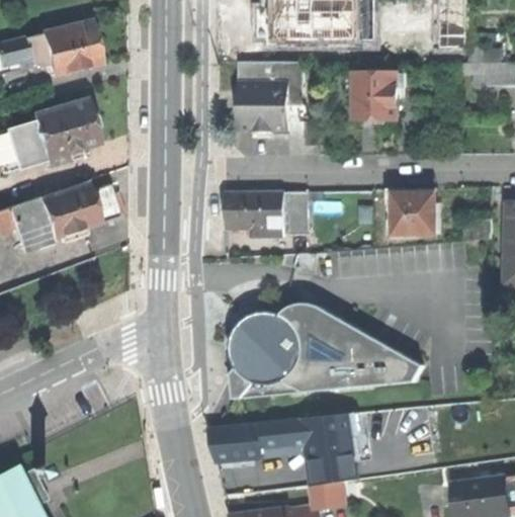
[(237,42),(287,42),(286,0),(237,0),(237,6),(237,42)]
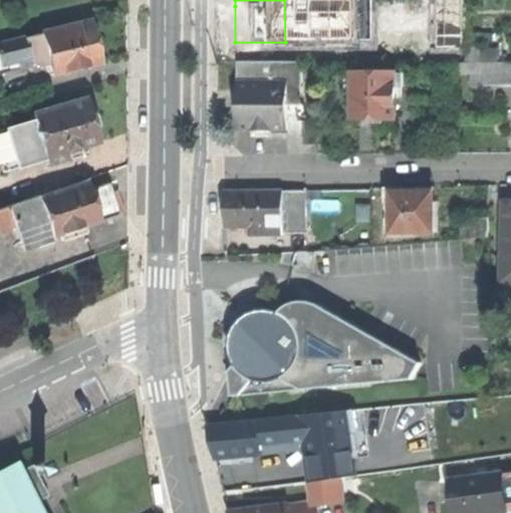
[(449,61),(462,61),(462,44),(462,9),(442,9),(441,61),(449,61)]
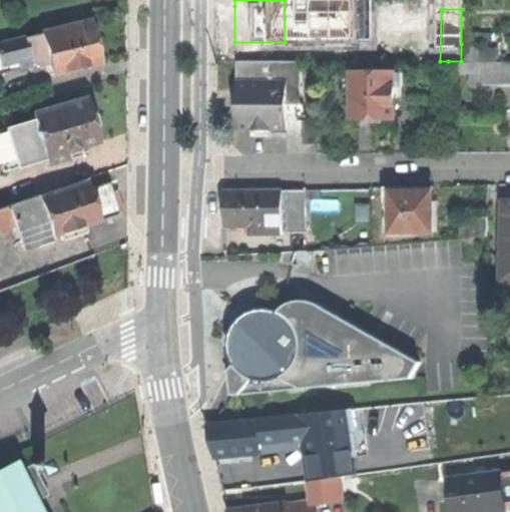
[(29,59),(28,53),(45,49),(52,76),(97,65),(92,43),(87,24),(0,44),(0,66),(29,59)]
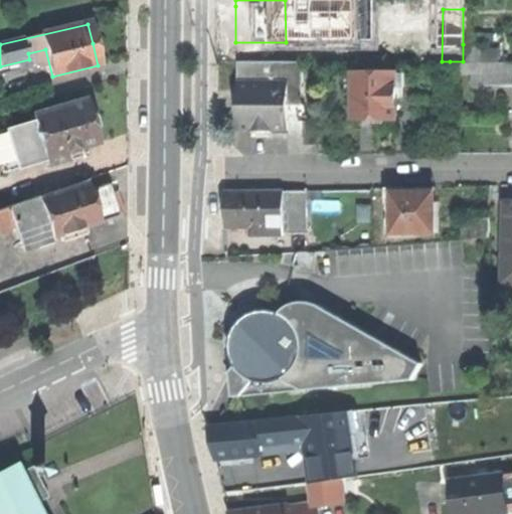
[(481,44),(463,44),(463,61),(469,61),(481,61),(481,47),(481,44)]
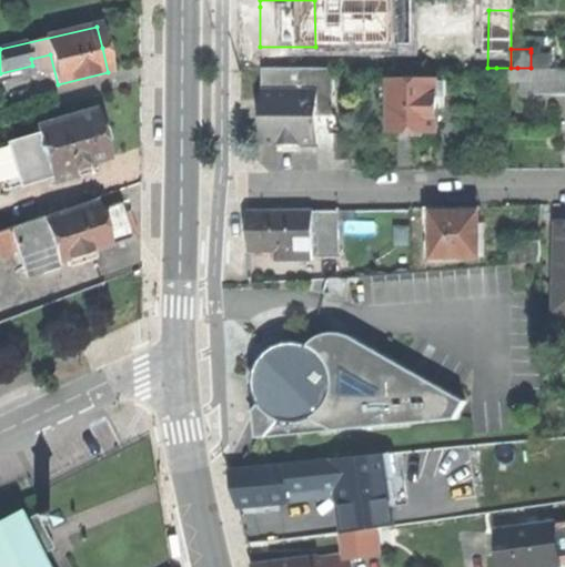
[(531,52),(531,68),(550,68),(550,53),(531,52)]
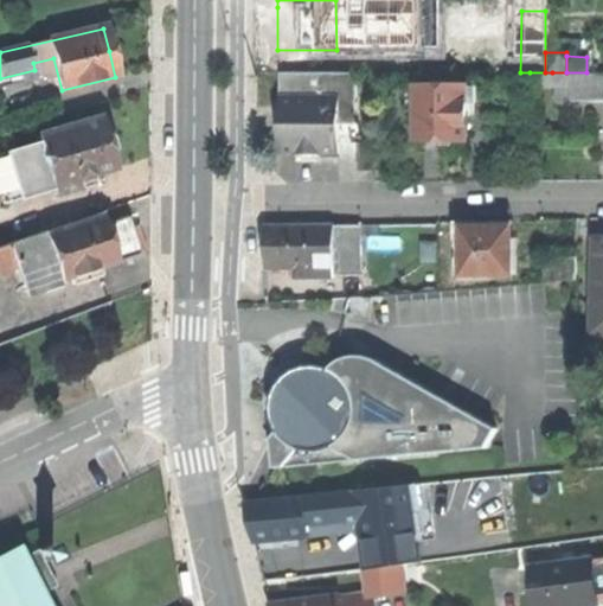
[(337,121),(353,120),(354,69),(278,69),(277,110),(276,150),(337,151),(337,121)]
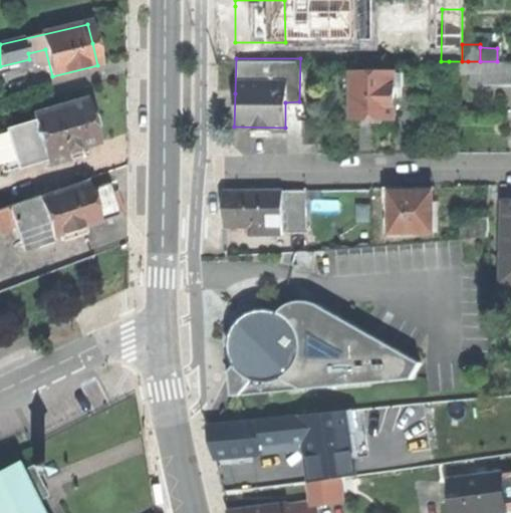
[(480,87),(510,87),(510,60),(497,61),(480,61),(480,87)]
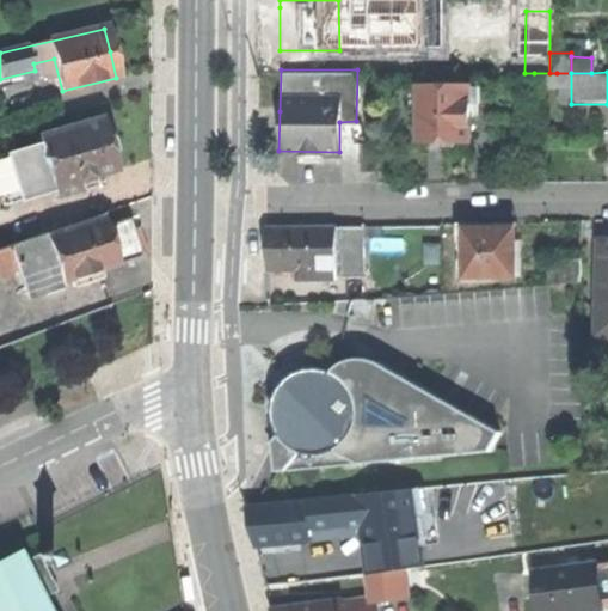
[(534,90),(557,90),(557,73),(550,73),(534,73),(534,90)]
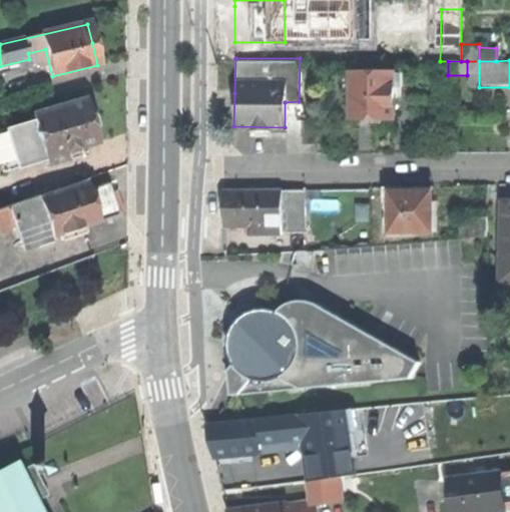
[(466,87),(479,87),(479,61),(467,61),(467,75),(466,87)]
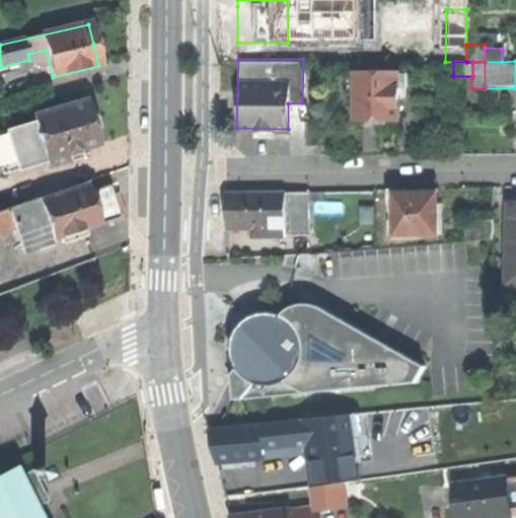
[(403,86),(403,72),(353,72),(353,118),(374,119),(396,119),(396,86),(403,86)]
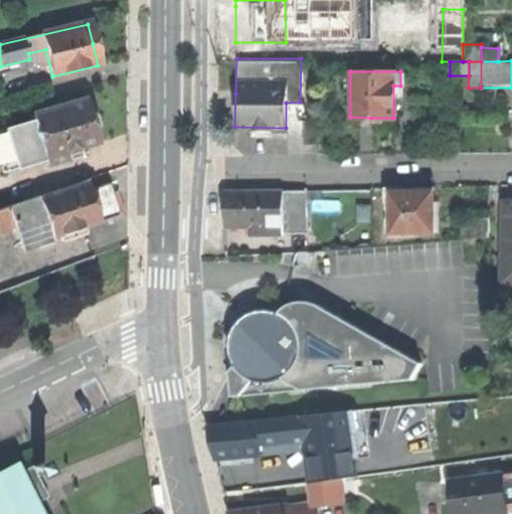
[(78,156),(76,150),(98,143),(91,119),(86,99),(32,116),(33,121),(3,129),(3,130),(15,169),(44,161),(46,166),(78,156)]
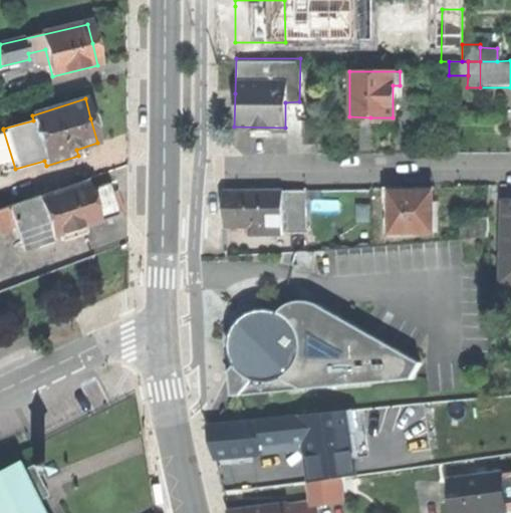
[(0,166),(2,173),(15,169),(3,130),(0,131),(0,166)]
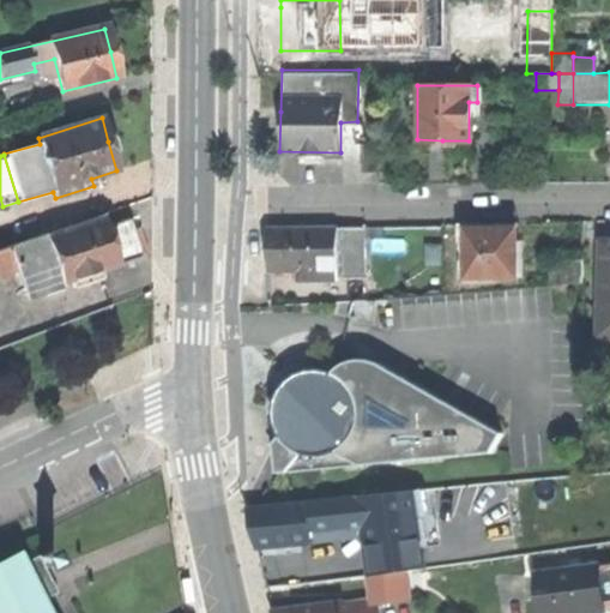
[(0,272),(14,268),(24,295),(70,281),(73,289),(98,281),(96,272),(116,265),(113,254),(137,246),(132,230),(128,221),(104,229),(100,217),(0,251),(0,272)]
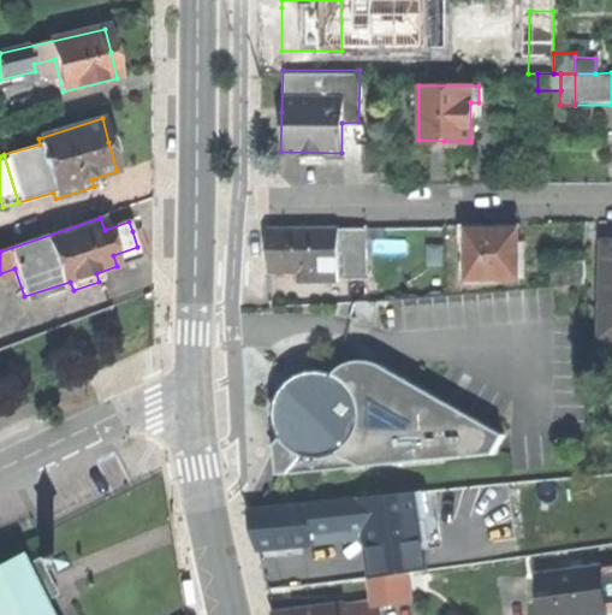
[(336,281),(336,279),(336,228),(267,229),(267,255),(267,271),(298,271),(298,281),(336,281)]
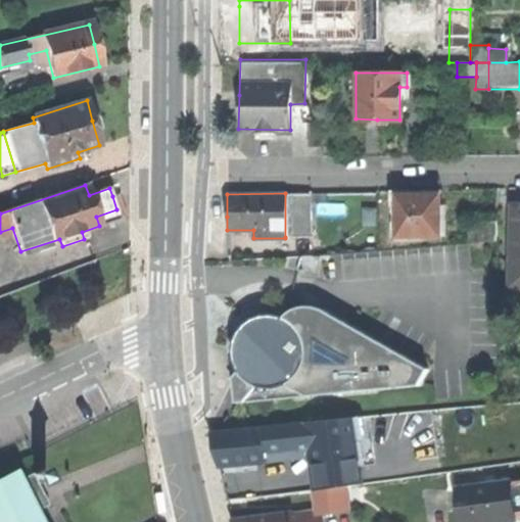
[(285,193),(285,237),(309,237),(309,193),(285,193)]
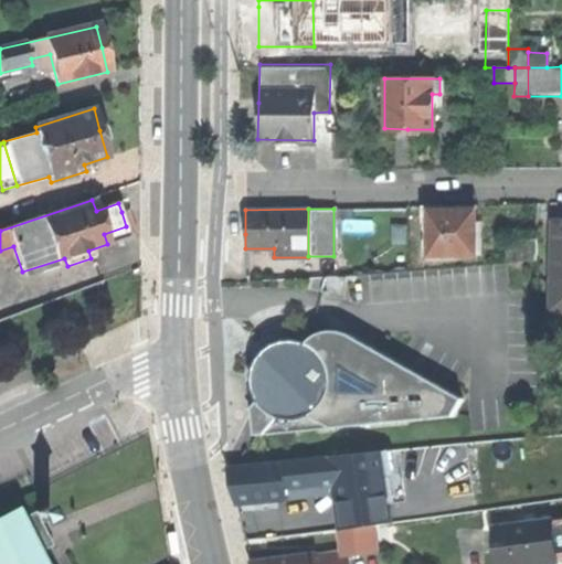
[(462,211),(428,212),(428,230),(428,255),(475,254),(474,236),(480,236),(480,219),(474,219),(474,211),(462,211)]
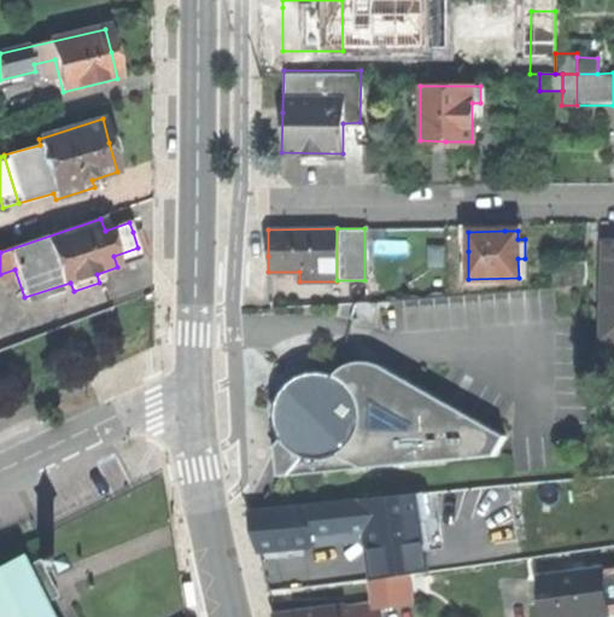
[(613,243),(604,244),(603,342),(613,342),(613,243)]
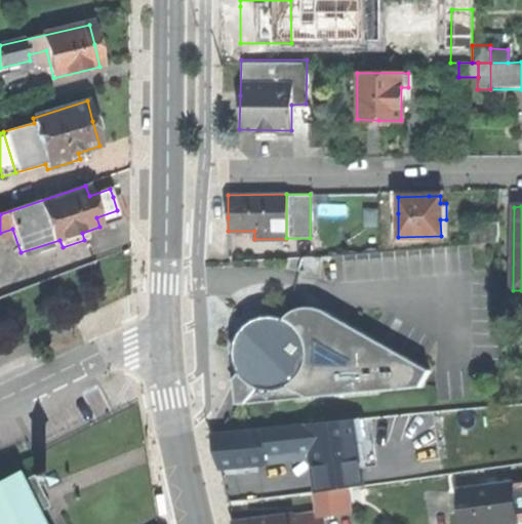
[(495,222),(469,224),(470,243),(496,241),(495,222)]
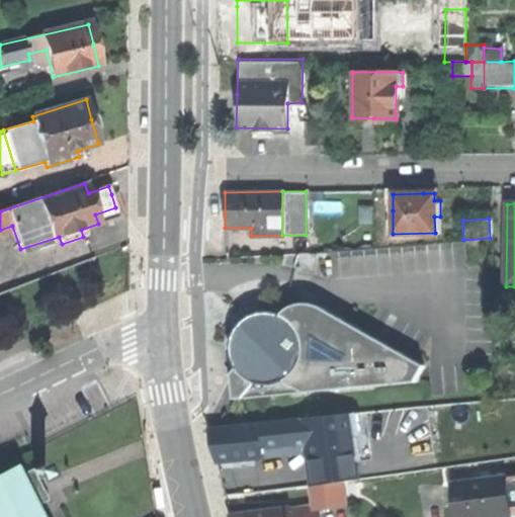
[(233,400),(414,381),(422,365),(414,360),(362,330),(321,308),(314,305),(306,303),(301,304),(292,305),(286,308),(282,312),(276,317),(270,316),(265,316),(259,317),(252,319),(244,324),(238,331),(235,338),(234,347),(234,352),(235,357),(238,363),(229,373),(233,400)]
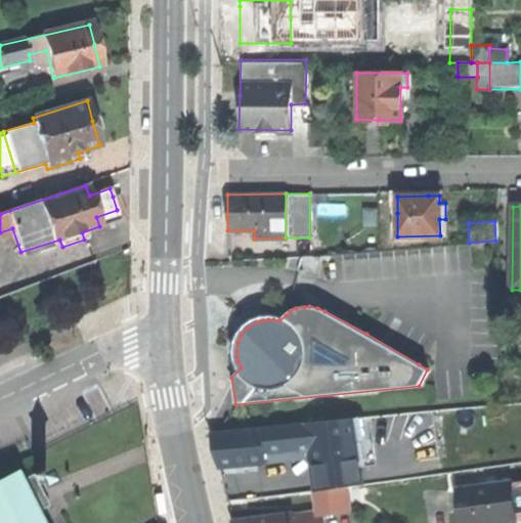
[(236,332),(241,335),(247,328),(243,324),(240,328),(236,332)]
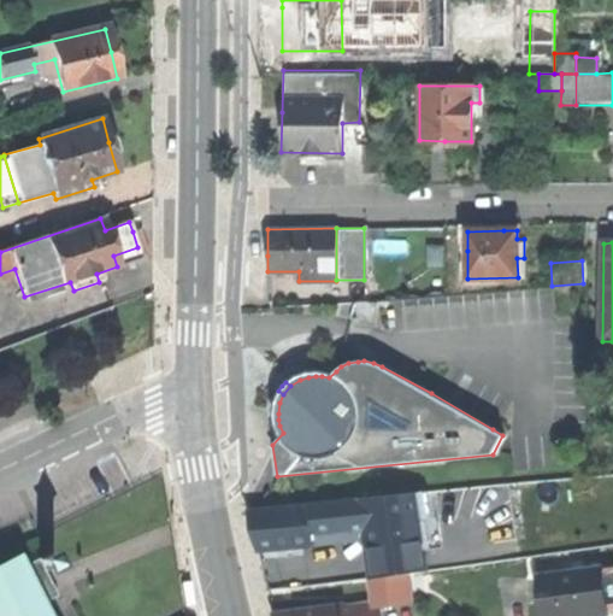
[(363,498),(307,503),(311,543),(312,546),(360,540),(366,580),(410,574),(424,572),(413,493),(363,498)]
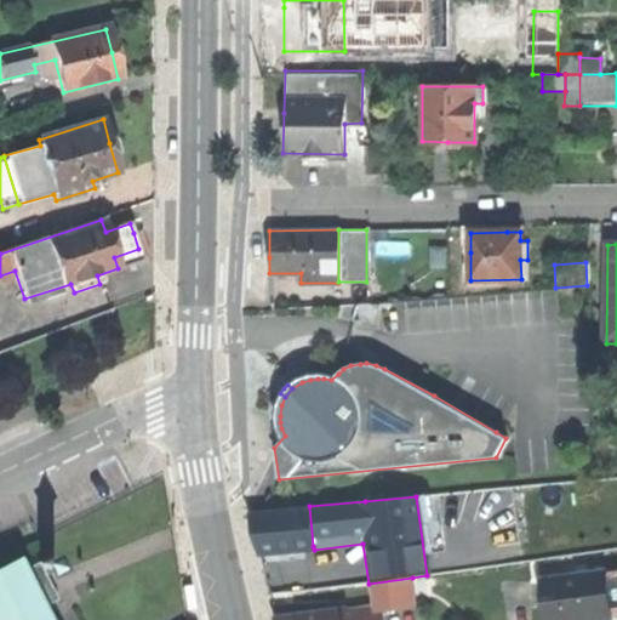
[(313,546),(309,506),(249,511),(255,535),(258,552),(313,546)]
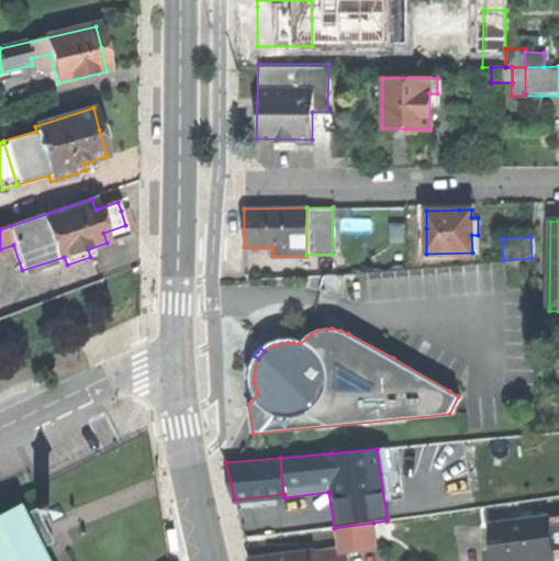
[(38,560),(34,550),(48,542),(44,534),(36,519),(47,514),(42,504),(18,516),(14,509),(17,508),(15,506),(0,514),(0,560),(38,560)]
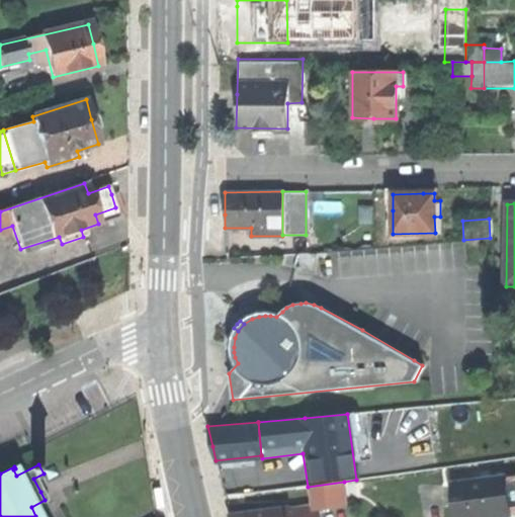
[(514,516),(514,474),(451,482),(455,516),(476,516),(481,516),(480,516),(514,516)]
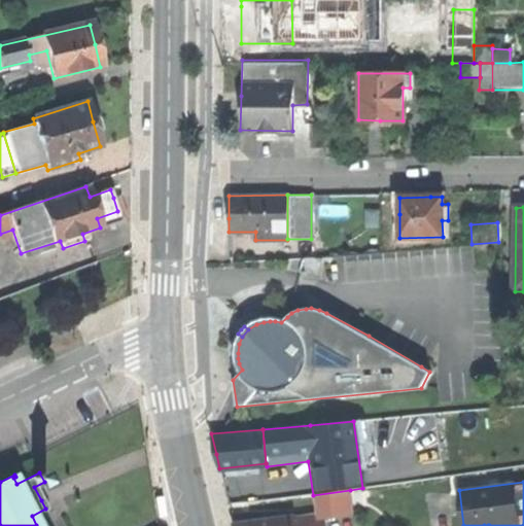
[(313,495),(315,513),(316,520),(323,519),(353,515),(350,490),(313,495)]
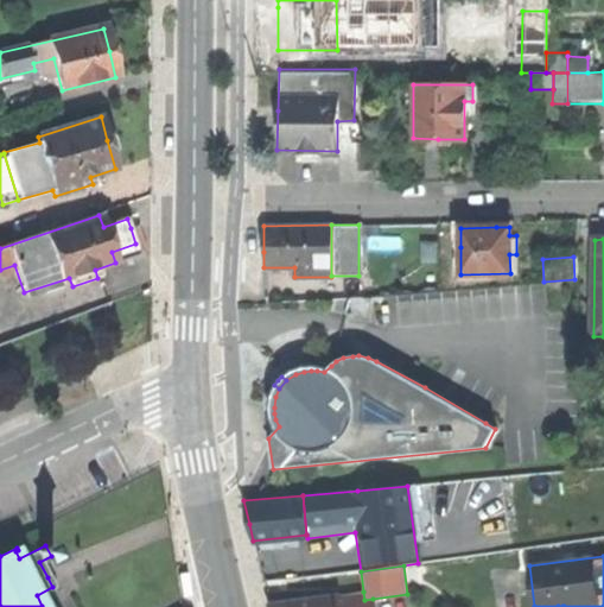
[(184,596),(189,595),(185,571),(176,573),(178,590),(179,596),(184,596)]
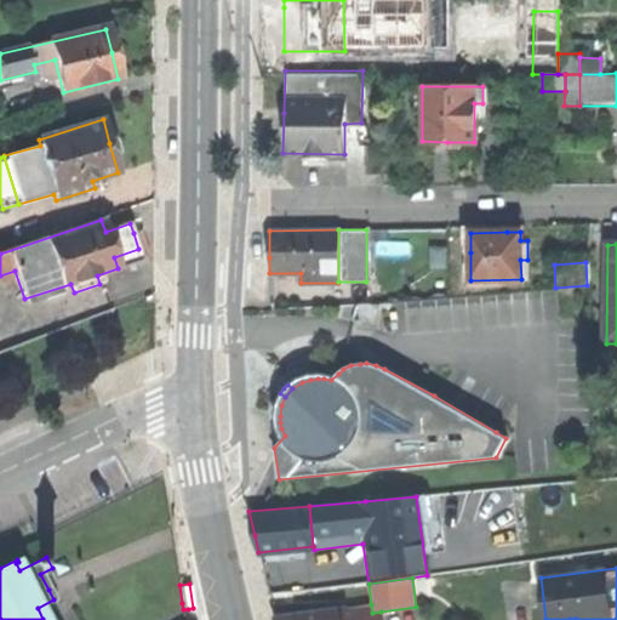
[(346,608),(347,619),(381,619),(381,612),(372,613),(371,604),(346,608)]
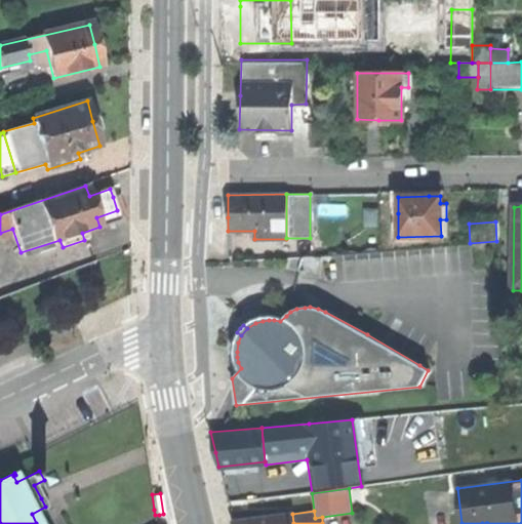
[(293,523),(292,514),(292,512),(231,521),(231,523),(293,523)]
